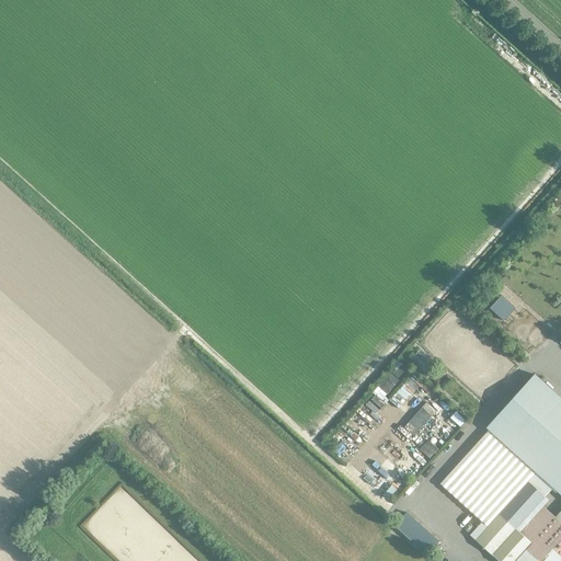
[(504,320),(515,307),(502,295),(490,308),(504,320)]
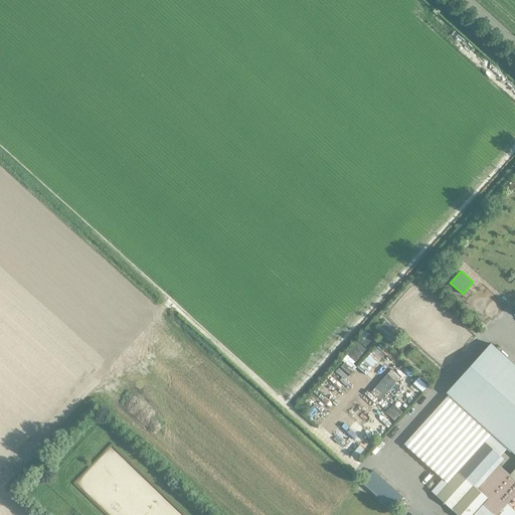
[(360,341),(366,346),(373,337),(368,332),(360,341)]
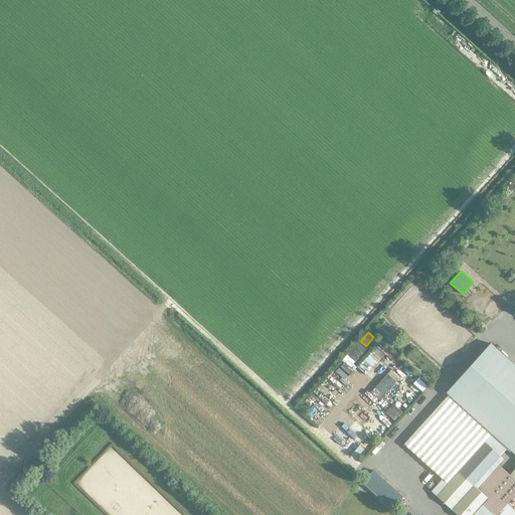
[(346,354),(353,362),(367,349),(360,341),(346,354)]
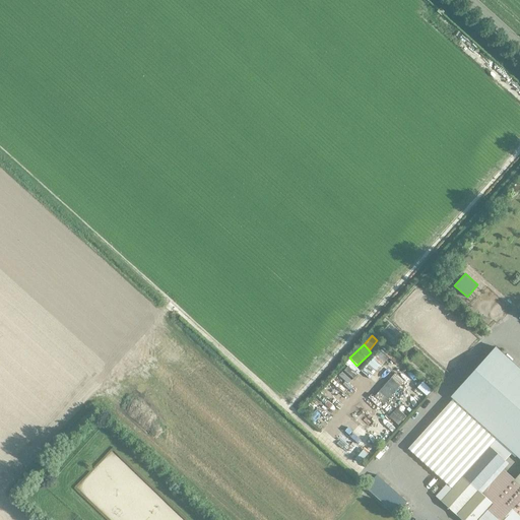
[(519,369),(496,347),(454,393),(519,452),(519,369)]
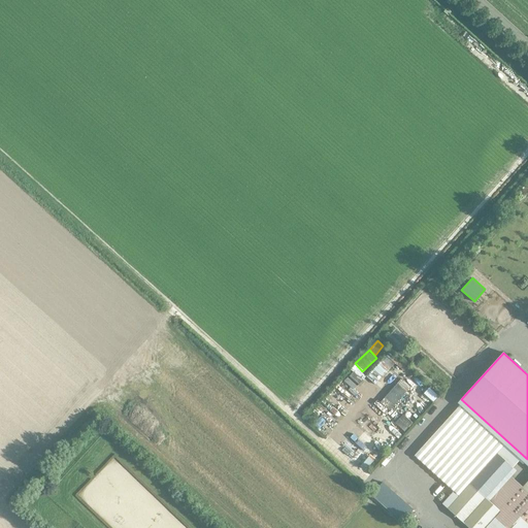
[(375,382),(395,364),(388,355),(367,373),(375,382)]
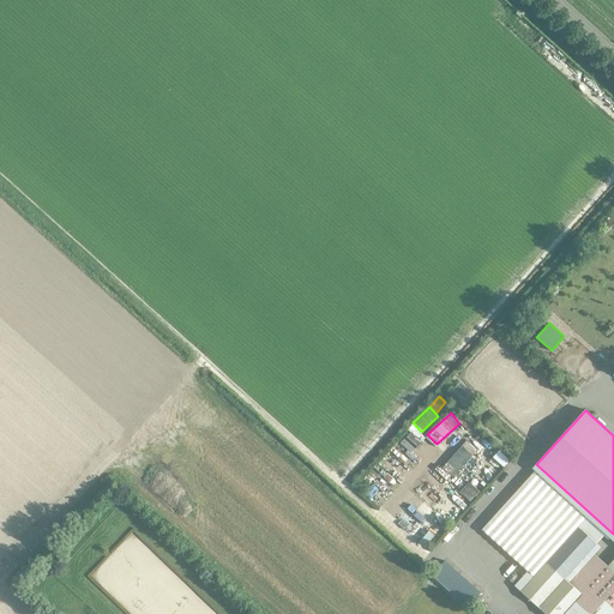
[(468,440),(443,467),(453,476),(479,450),(468,440)]
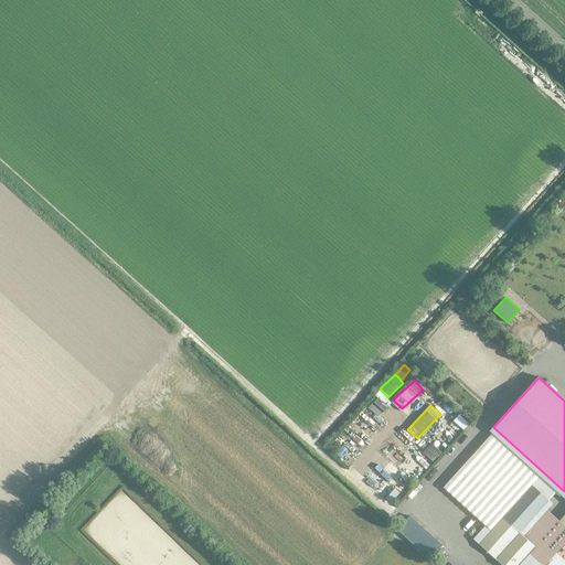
[(466,428),(469,420),(459,415),(455,422),(466,428)]
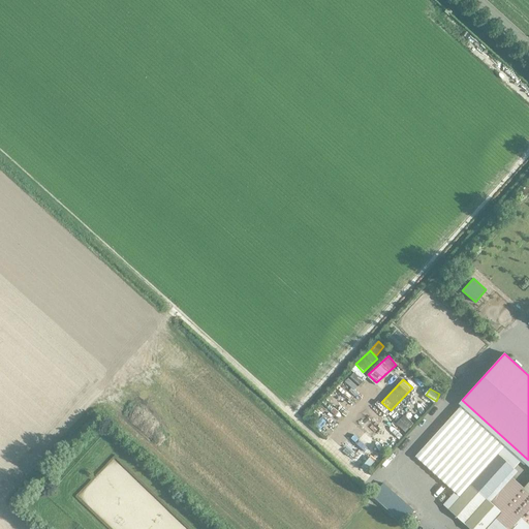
[(528,528),(528,481),(524,488),(509,474),(515,468),(498,455),(504,447),(460,408),(415,457),(460,497),(447,510),(468,528),(528,528)]
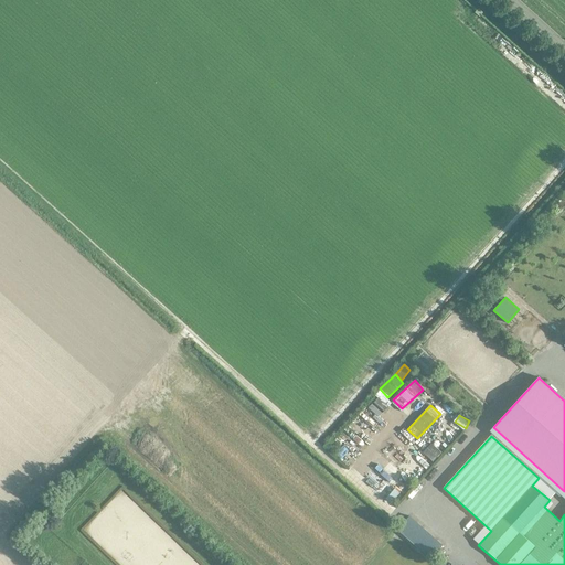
[(434,460),(443,450),(432,441),(424,452),(434,460)]
